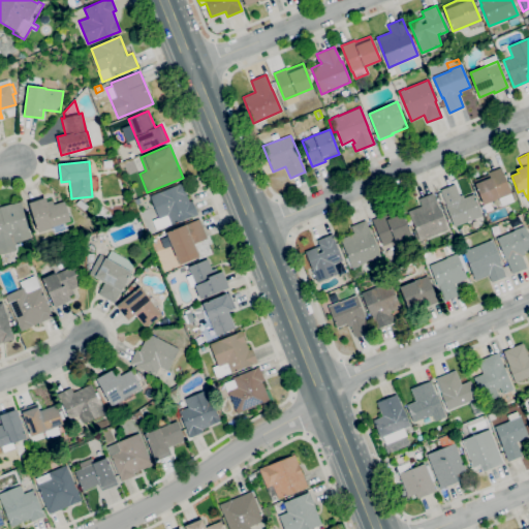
[(502,206),(499,198),(484,205),(473,181),(488,175),(488,173),(501,167),(511,193),(510,193),(514,201),(502,206)]
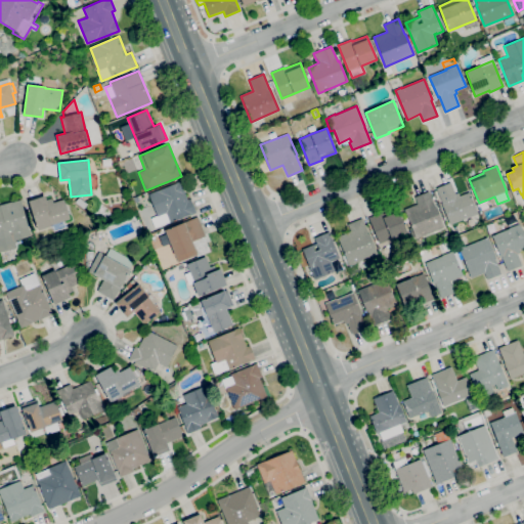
[(155,228),(150,218),(158,216),(148,193),(180,181),(187,200),(190,199),(197,213),(190,215),(190,214),(155,228)]
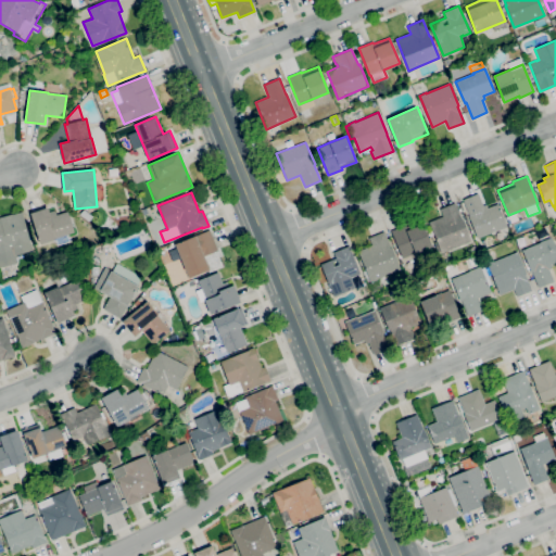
[(495,231),(478,238),(468,216),(469,215),(463,200),(478,193),(483,205),(487,204),(488,207),(497,203),(507,227),(495,231)]
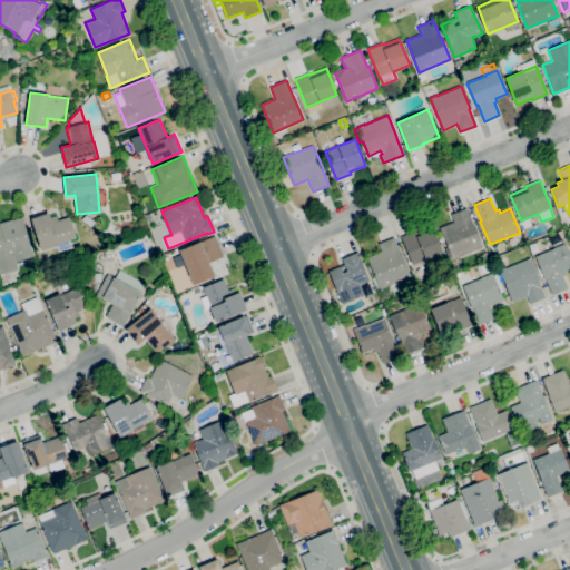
[(452,259),(440,227),(454,222),(451,214),(467,208),(473,224),(474,224),(483,246),(459,256),(460,257),(452,259)]
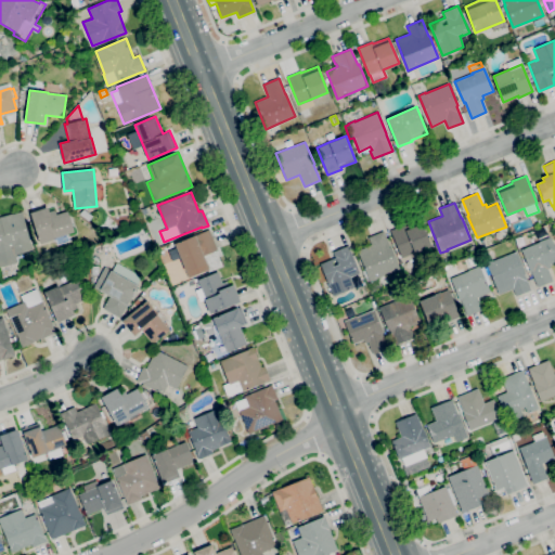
[(40,244),(30,213),(48,207),(49,211),(54,209),(56,215),(67,211),(74,232),(54,237),(54,240),(40,244)]
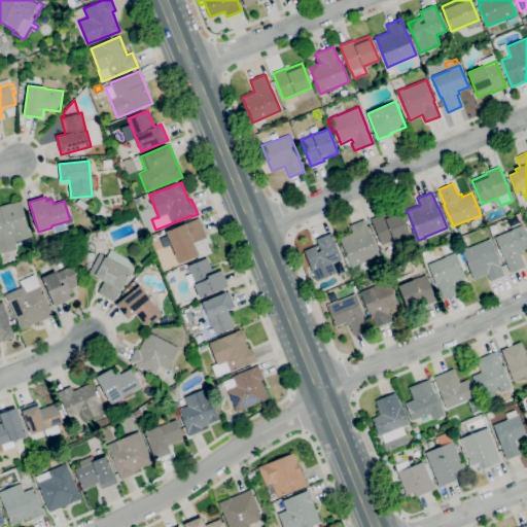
[(84,210),(75,203),(79,199),(88,205),(84,210)]
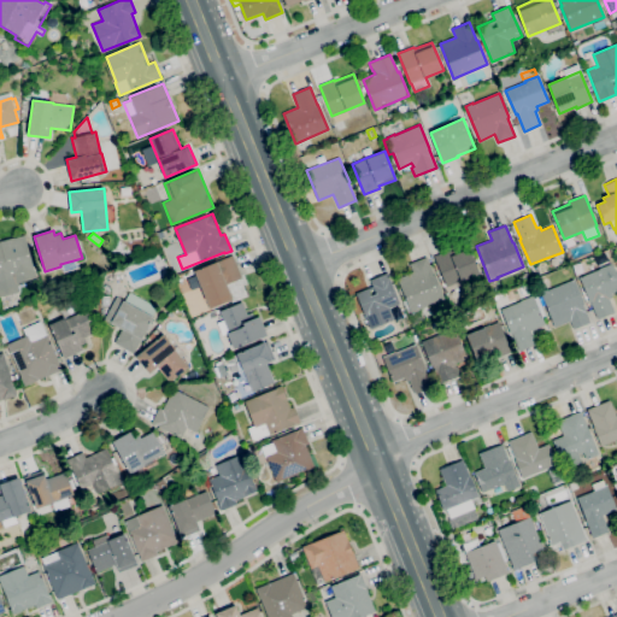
[(0,294),(0,241),(24,235),(36,277),(17,282),(19,291),(0,294)]
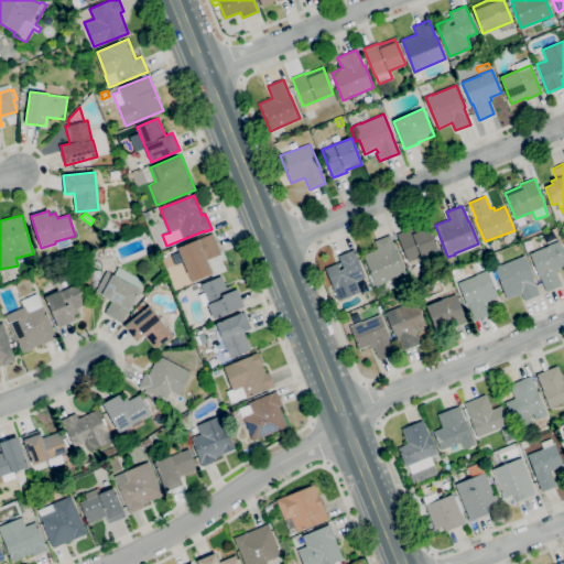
[(408,262),(397,235),(411,228),(412,230),(427,224),(438,250),(422,257),(416,259),(408,262)]
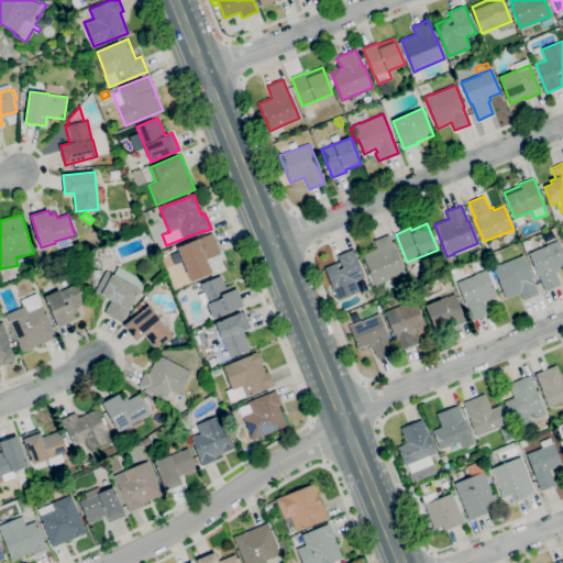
[(191,282),(183,262),(175,265),(170,254),(178,251),(177,247),(212,232),(221,253),(207,258),(212,273),(191,282)]
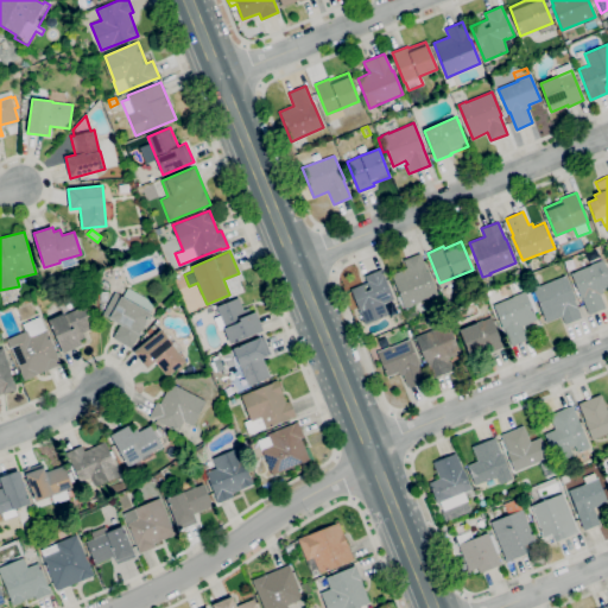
[(405,308),(391,274),(406,268),(403,260),(419,253),(428,271),(438,295),(405,308)]
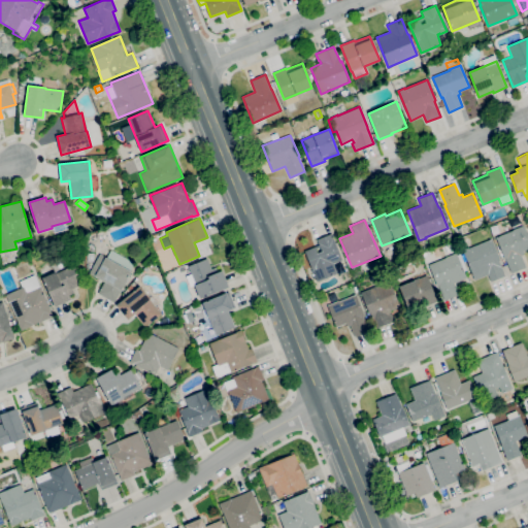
[(512,273),(505,258),(504,258),(496,237),(513,230),(524,225),(527,236),(527,249),(523,252),(524,255),(521,256),(526,267),(512,273)]
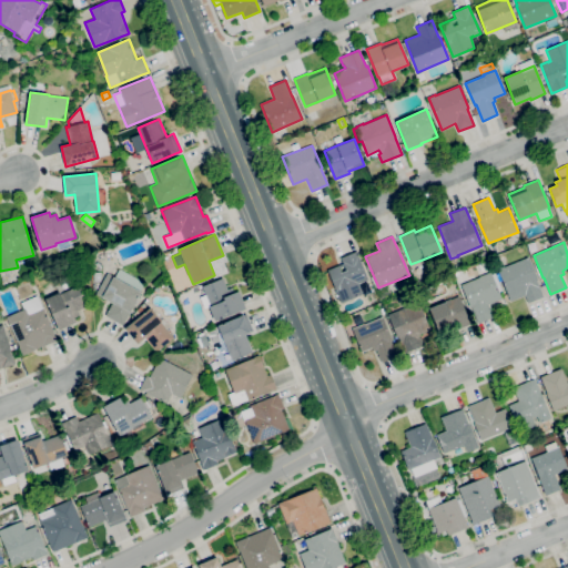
[(341,303),(327,270),(343,263),(341,257),(356,252),(367,279),(358,283),(363,294),(341,303)]
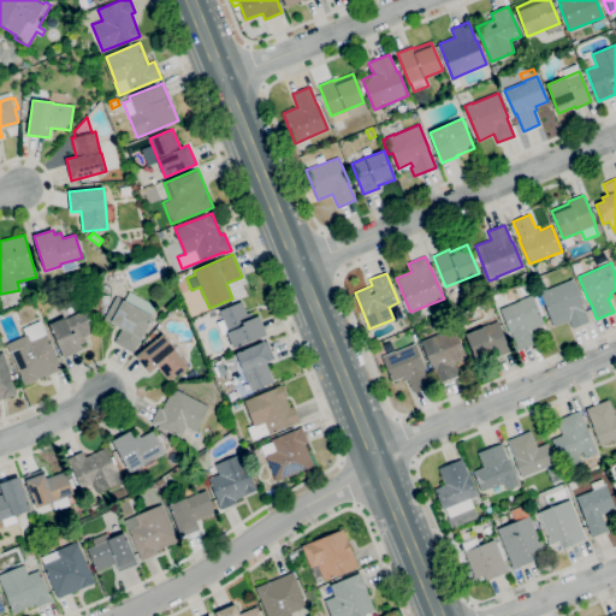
[(573,329),(569,320),(554,327),(539,291),(546,289),(548,290),(573,279),(582,303),(581,303),(590,321),(573,329)]
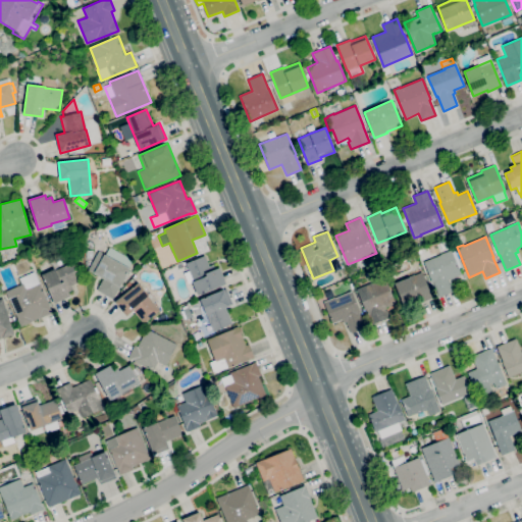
[(439,251),(437,244),(444,242),(446,248),(439,251)]
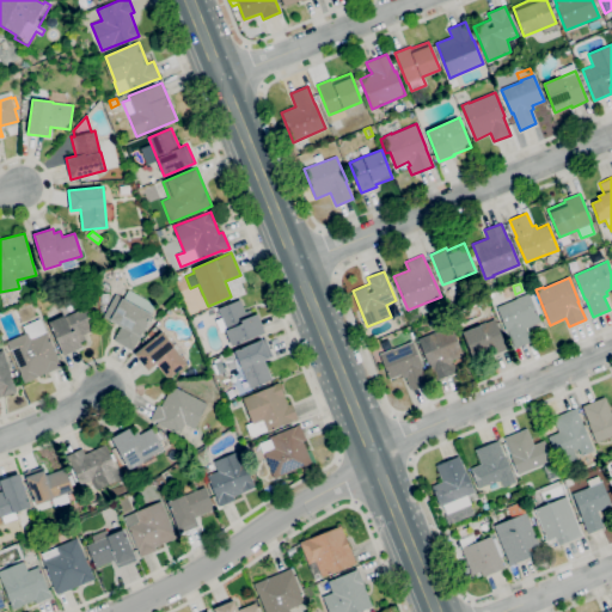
[(132,350),(114,340),(121,326),(103,317),(116,294),(123,299),(129,289),(155,305),(151,314),(152,314),(132,350)]
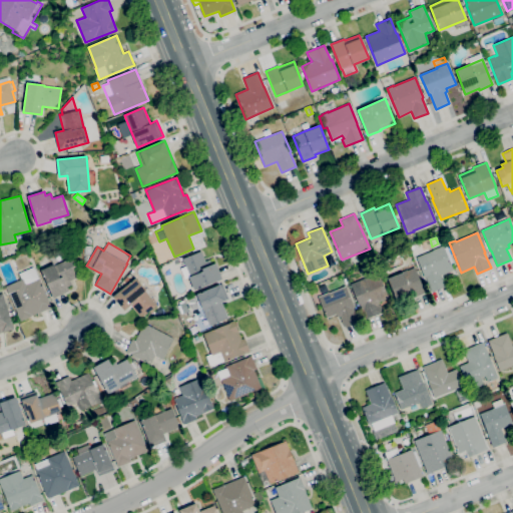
[(431,293),(416,258),(433,250),(432,250),(443,245),(453,271),(441,276),(445,287),(431,293)]
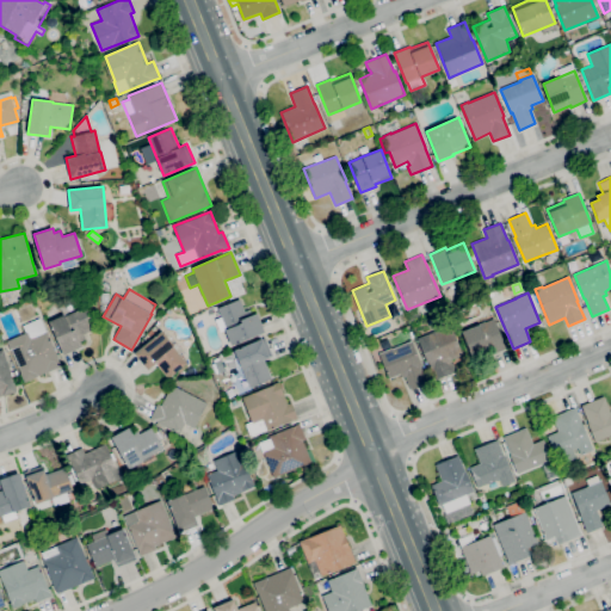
[(232,346),(224,329),(220,332),(215,320),(221,316),(217,308),(240,298),(245,312),(250,309),(252,315),(257,313),(265,332),(232,346)]
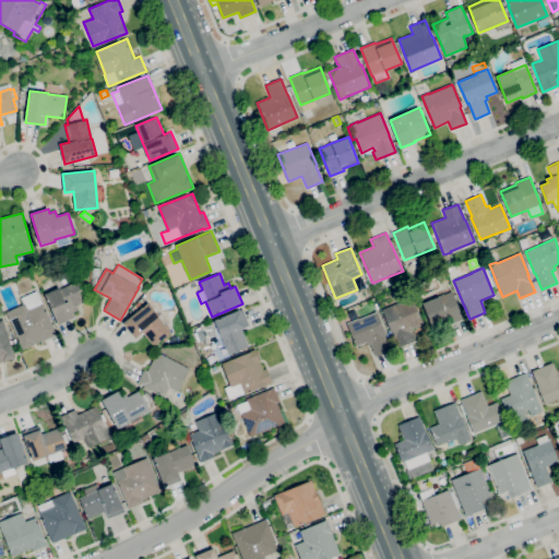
[(58,324),(45,294),(59,287),(59,289),(79,281),(87,300),(76,306),(79,310),(73,312),(75,317),(58,324)]
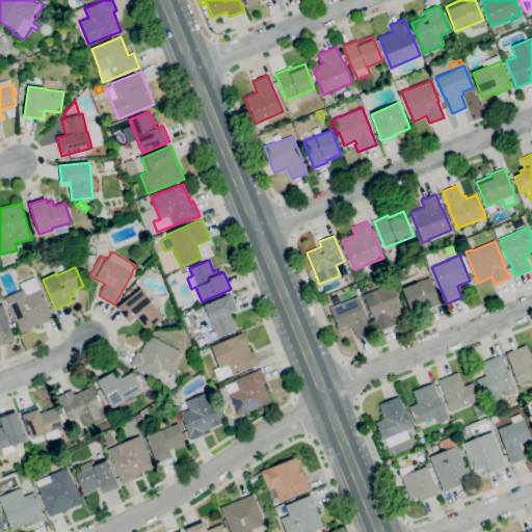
[(21,333),(5,297),(23,289),(20,284),(34,276),(53,318),(40,324),(21,333)]
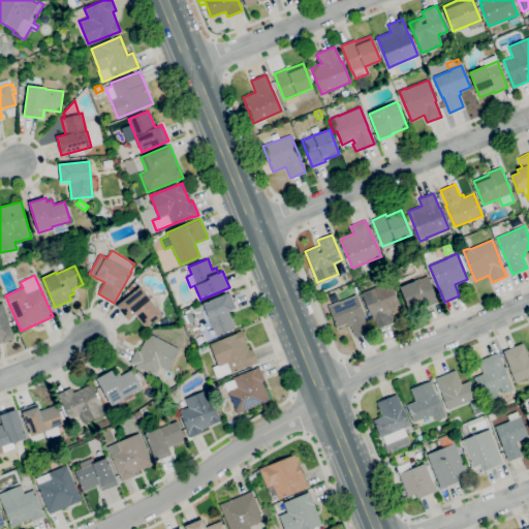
[(408,308),(400,287),(415,281),(414,280),(419,278),(419,279),(428,276),(438,303),(426,308),(424,302),(408,308)]
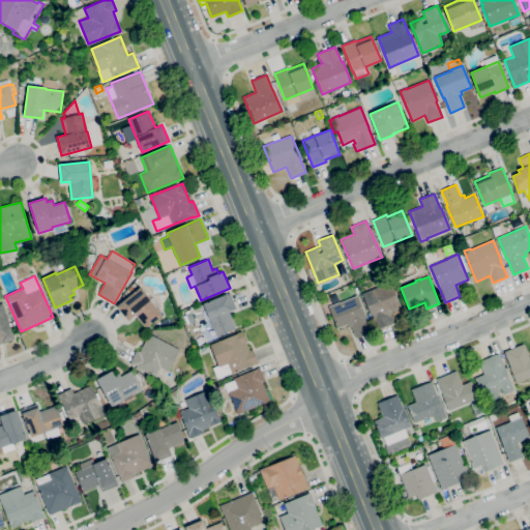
[(377,330),(362,293),(384,284),(390,282),(401,307),(390,313),(391,316),(392,315),(395,322),(377,330)]
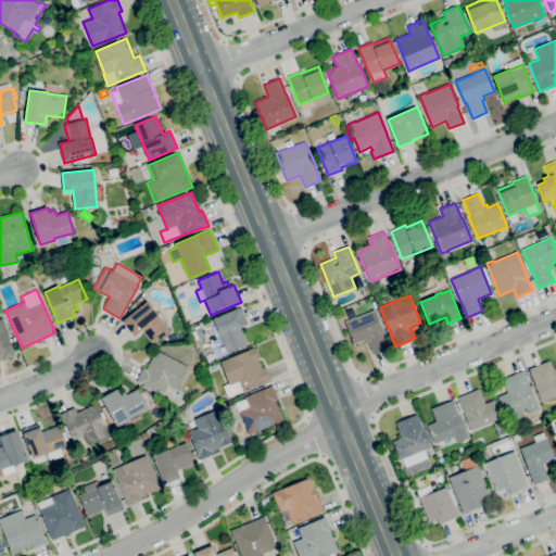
[(153,344),(142,330),(135,337),(122,321),(147,301),(158,315),(171,330),(153,344)]
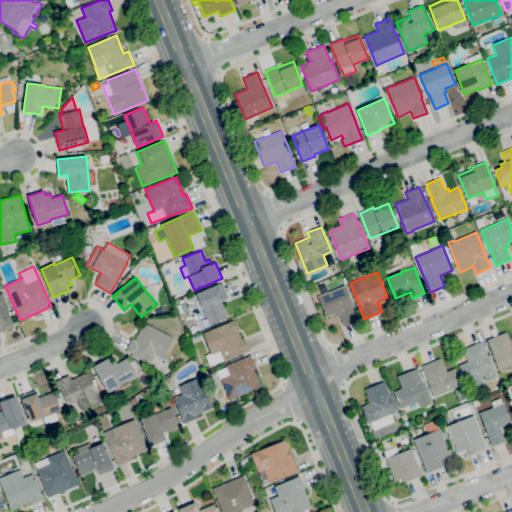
[(209,325),(201,306),(192,309),(187,297),(222,283),(228,298),(221,301),(228,317),(209,325)]
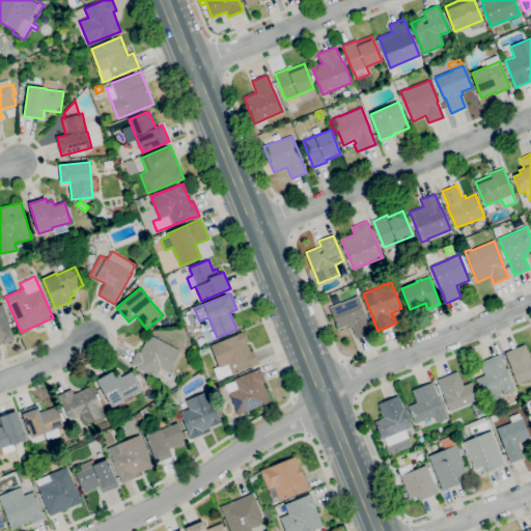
[(357,339),(352,328),(348,329),(347,325),(338,329),(329,307),(340,302),(340,303),(358,296),(366,317),(365,317),(371,333),(357,339)]
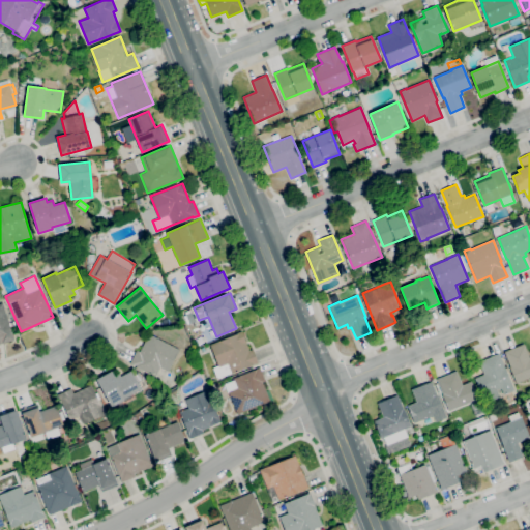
[(0,344),(0,303),(3,302),(13,340),(0,344)]
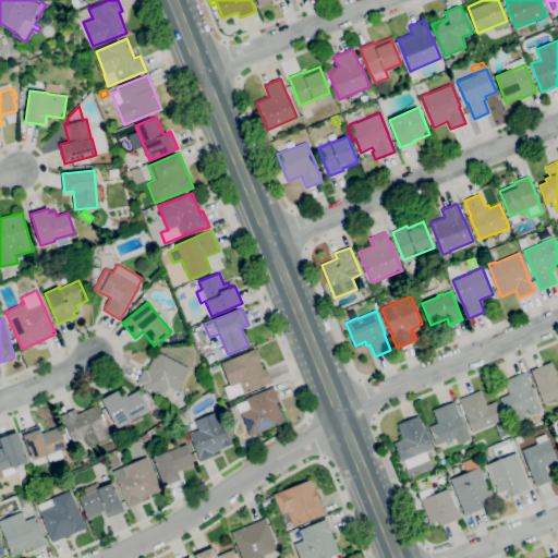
[(202,348),(198,339),(195,340),(193,335),(197,332),(196,330),(201,328),(203,331),(205,330),(206,335),(204,336),(207,344),(202,348)]
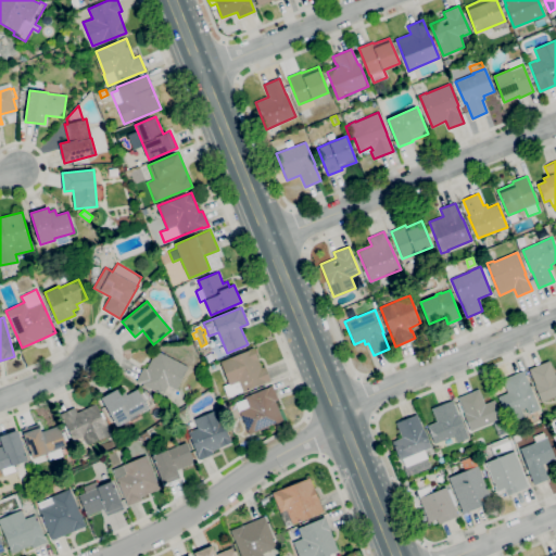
[(228,397),(223,386),(229,383),(220,361),(254,348),(262,367),(265,366),(270,381),(265,383),(265,382),(228,397)]
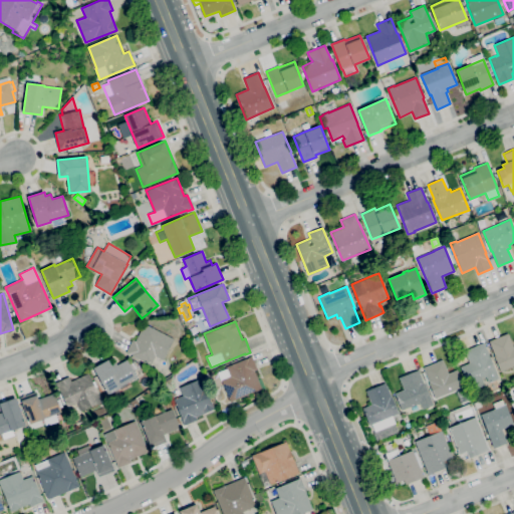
[(151,365),(125,352),(133,339),(136,341),(145,323),(174,338),(163,359),(156,356),(151,365)]
